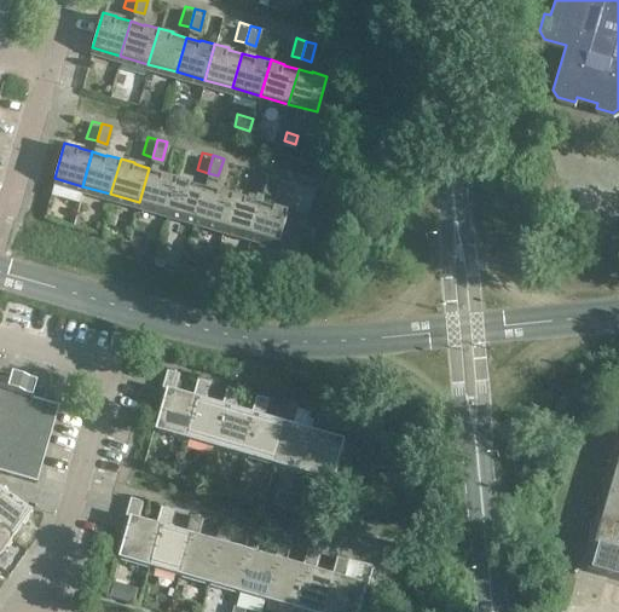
[(177,174),(163,171),(162,172),(149,168),(139,202),(167,209),(177,174)]
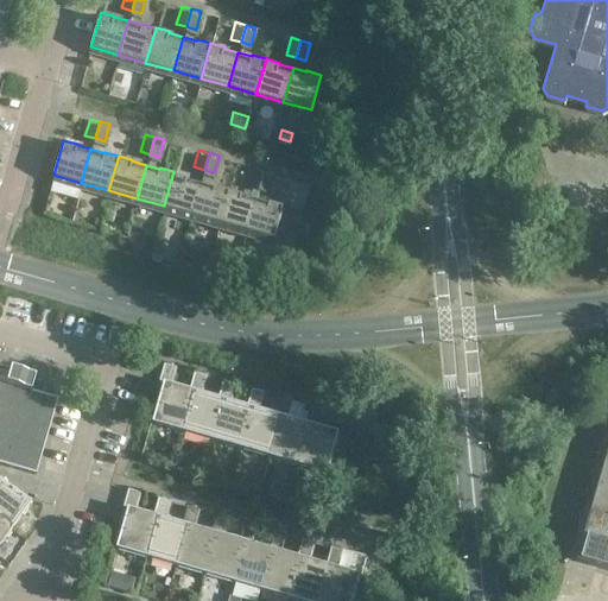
[(264,169),(254,165),(249,183),(259,185),(264,169)]
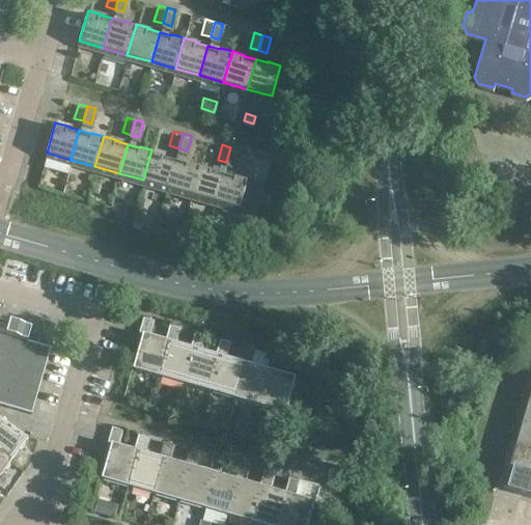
[(240,149),(230,147),(226,162),(234,165),(240,149)]
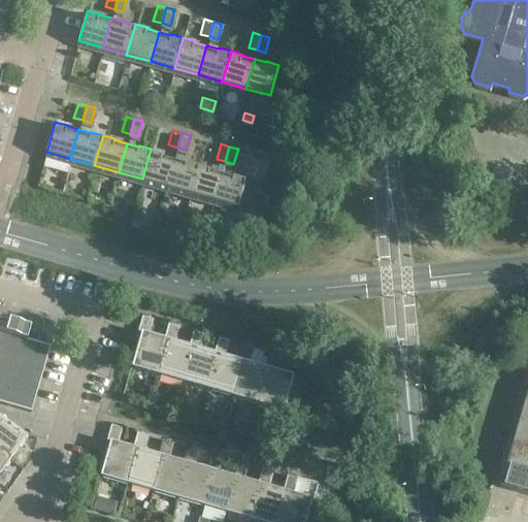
[(174,157),(163,154),(163,153),(151,149),(142,178),(166,186),(174,157)]
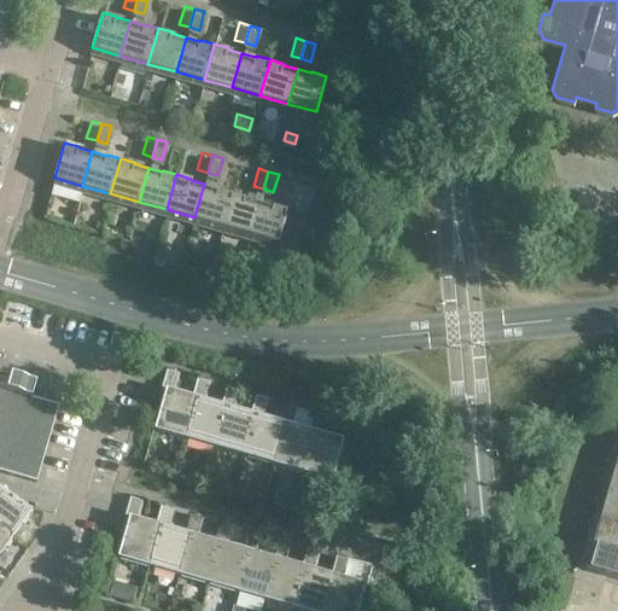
[(222,226),(232,192),(233,191),(219,186),(219,187),(204,184),(194,217),(222,226)]
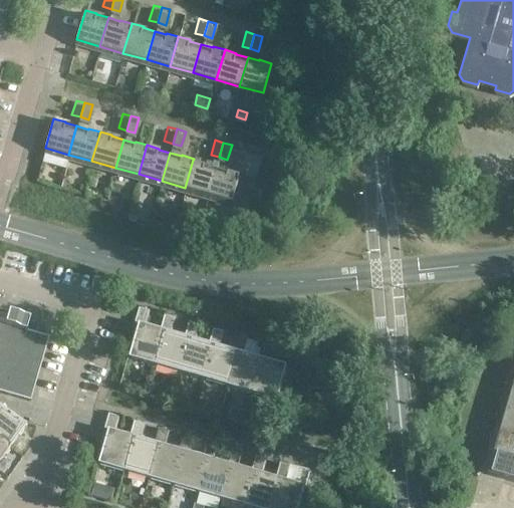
[(194,159),(193,160),(185,188),(208,194),(216,166),(205,163),(205,162),(194,159)]
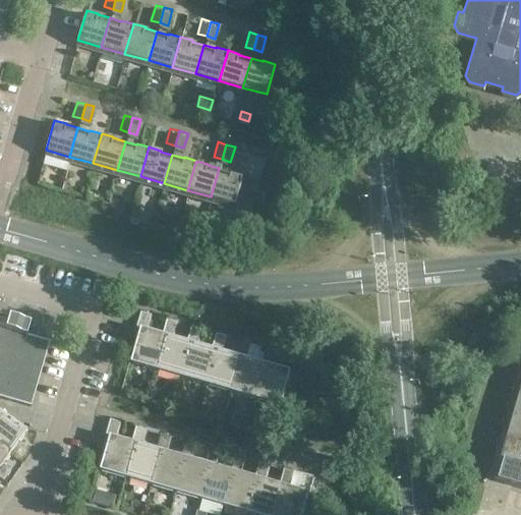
[(211,196),(235,204),(243,174),(231,171),(231,172),(219,168),(211,196)]
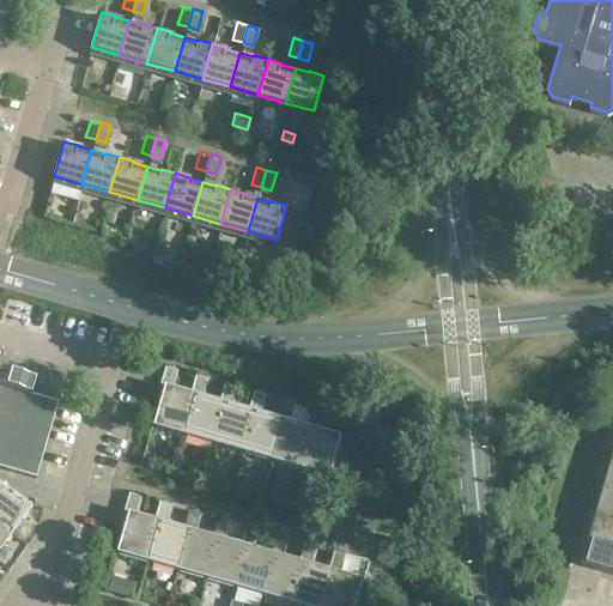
[(178,365),(167,362),(161,380),(167,381),(155,422),(183,430),(195,389),(192,388),(173,383),(178,365)]
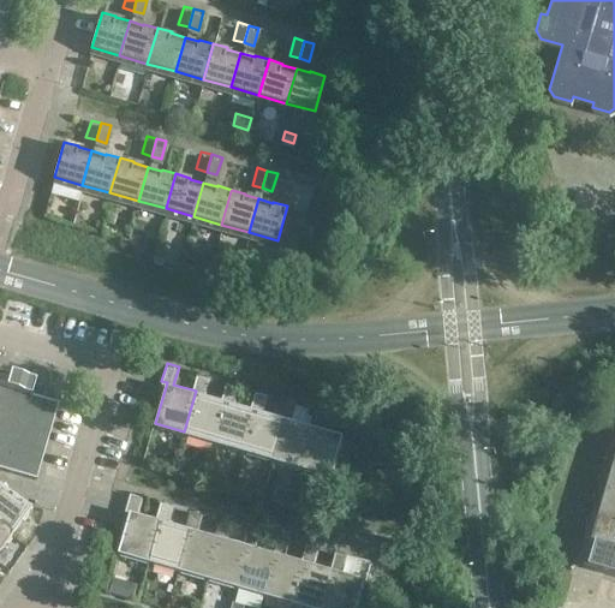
[(0,463),(36,474),(58,398),(29,389),(34,375),(0,365),(0,463)]
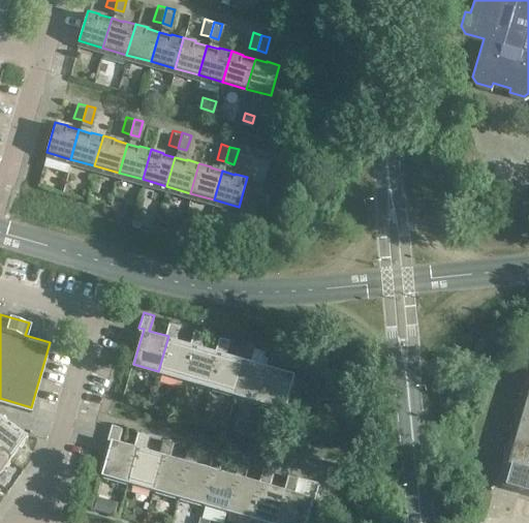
[(180,322),(169,319),(165,335),(168,336),(158,371),(184,378),(193,343),(190,342),(176,338),(180,322)]
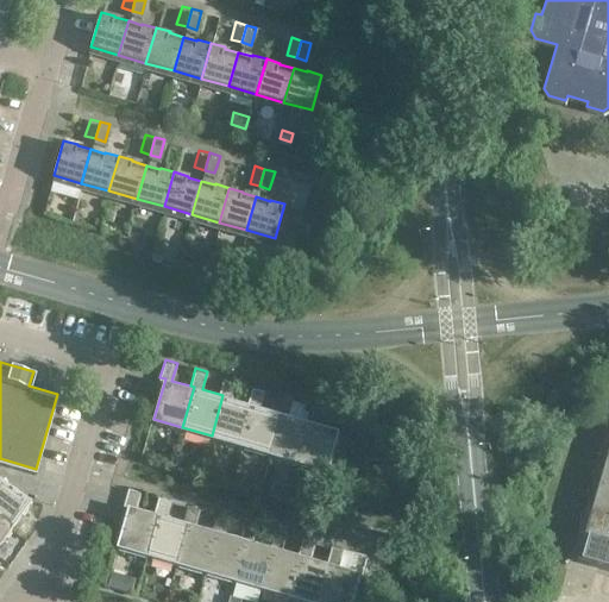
[(236,380),(224,376),(219,394),(223,395),(212,436),(240,444),(252,403),(248,402),(231,397),(236,380)]
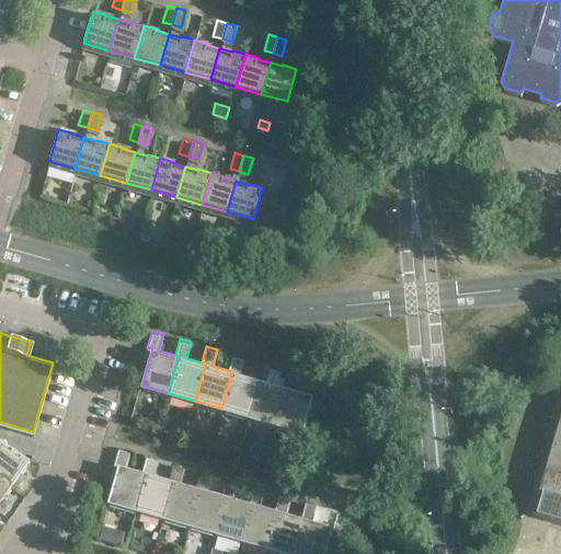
[(243,357),(233,354),(228,370),(232,371),(221,408),(249,416),(259,379),(254,378),(239,373),(243,357)]
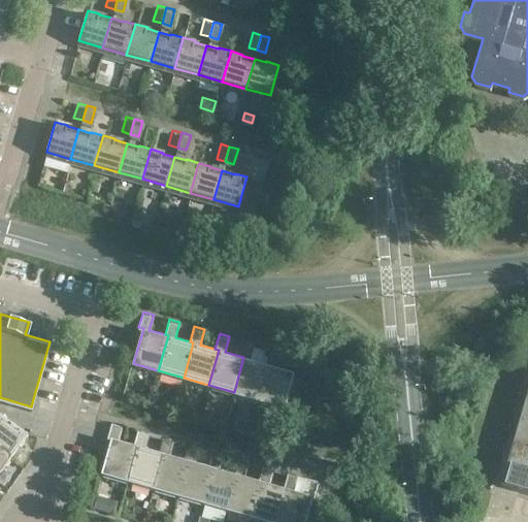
[(254,344),(244,340),(239,356),(243,357),(234,392),(259,399),(269,364),(265,363),(250,359),(254,344)]
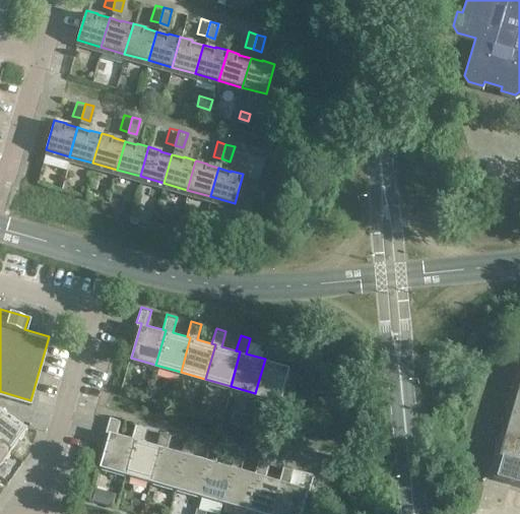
[(275,345),(265,342),(261,358),(265,359),(255,393),(280,400),(290,366),(271,361),(275,345)]
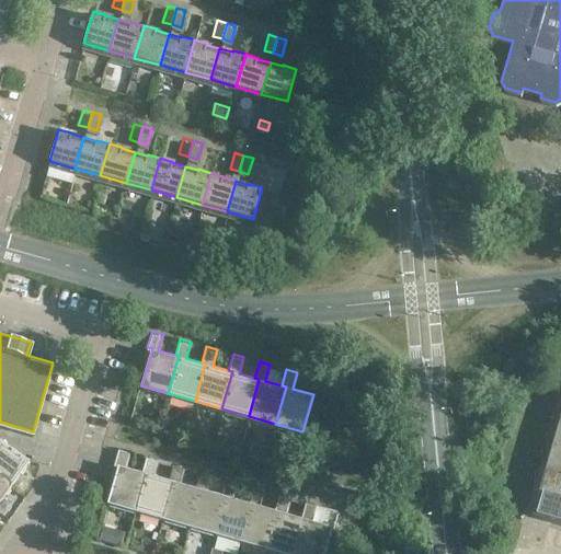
[(0,439),(0,474),(10,482),(26,459),(0,439)]
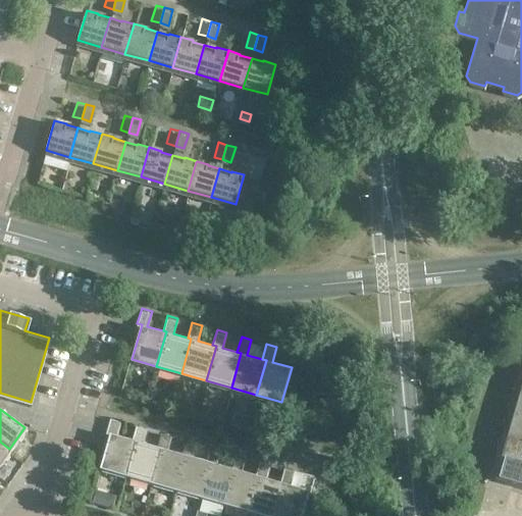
[(519,412),(515,411),(509,432),(513,433),(512,434),(521,436),(521,414),(518,413),(519,412)]
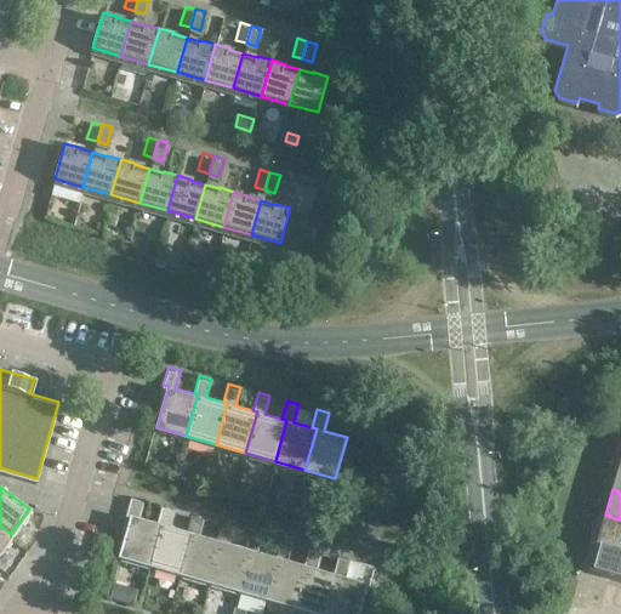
[(143,499),(131,495),(126,513),(132,515),(119,556),(149,564),(160,523),(157,522),(138,516),(143,499)]
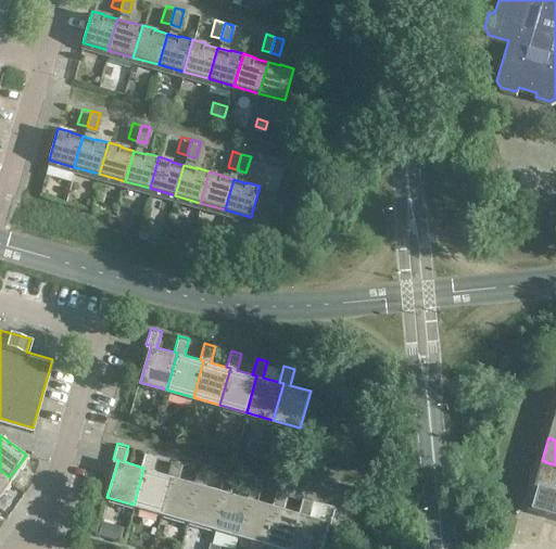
[(156,454),(146,450),(140,467),(143,468),(134,505),(160,512),(171,475),(167,473),(151,469),(156,454)]
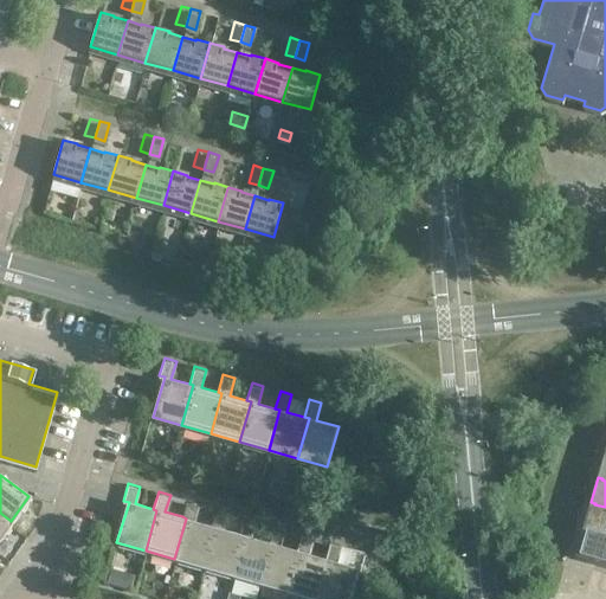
[(199,503),(187,500),(182,516),(186,519),(174,559),(204,567),(216,526),(211,525),(194,520),(199,503)]
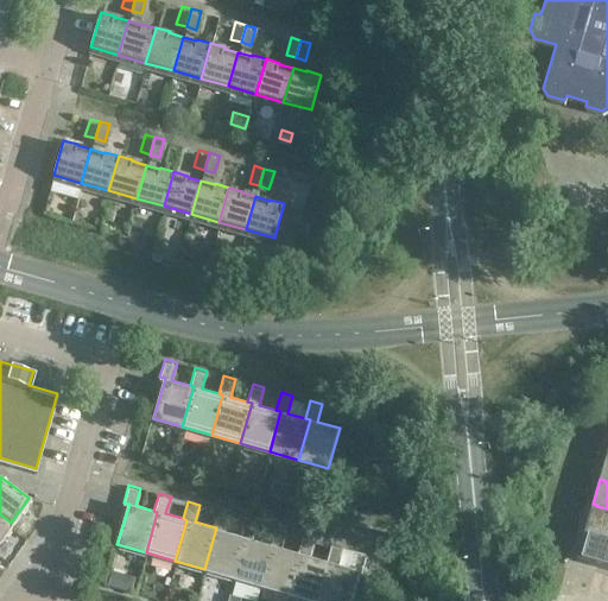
[(597,505),(593,504),(586,529),(590,530),(589,531),(607,536),(607,508),(596,506),(597,505)]
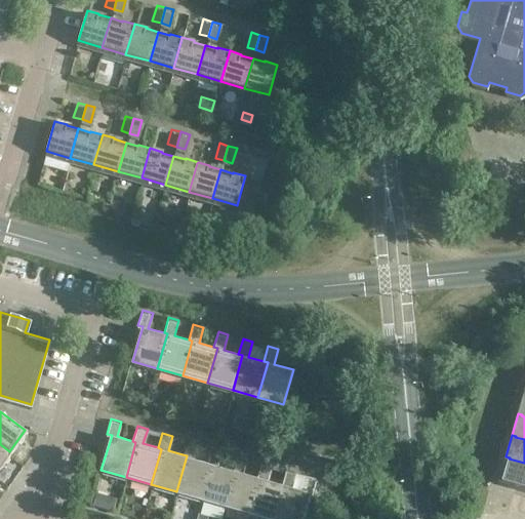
[(197,443),(187,440),(183,454),(187,455),(176,491),(201,498),(211,463),(207,462),(193,457),(197,443)]
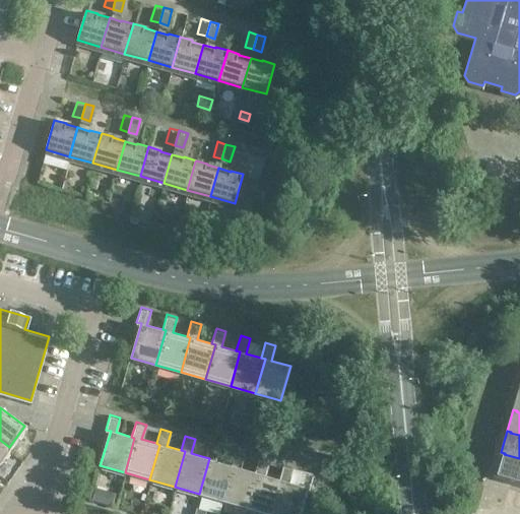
[(0,459),(9,447),(0,440),(0,459)]
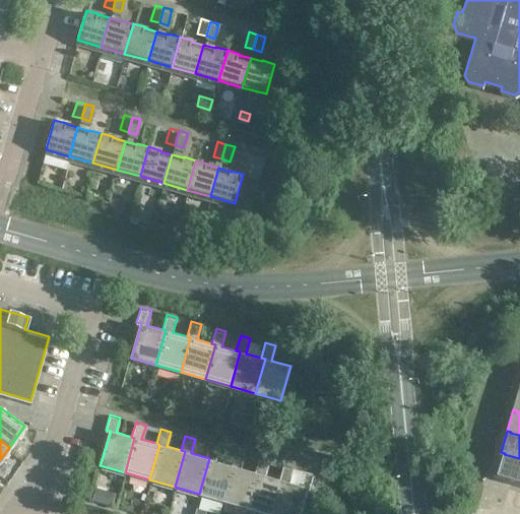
[(219,446),(209,443),(205,457),(209,458),(199,494),(224,501),(235,465),(230,464),(215,460),(219,446)]
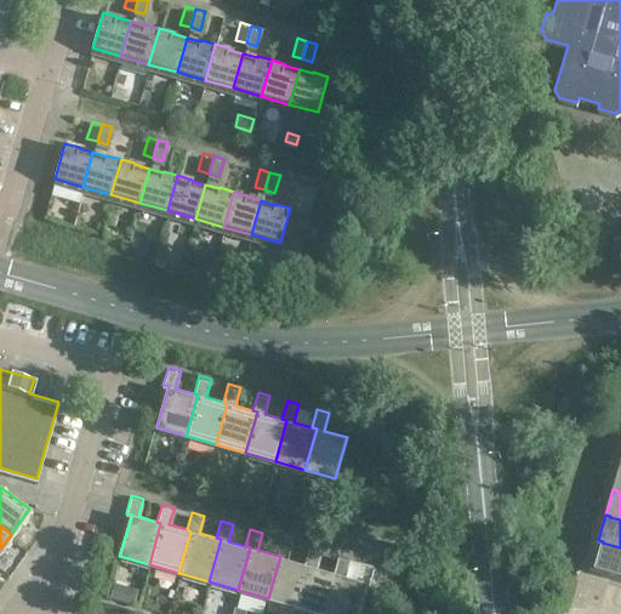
[(291,540),(279,538),(274,555),(280,556),(268,598),(297,607),(309,564),(305,563),(286,558),(291,540)]
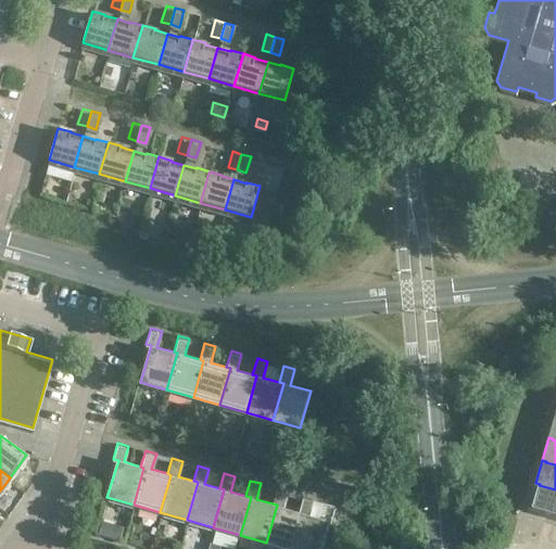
[(540,484),(535,483),(528,507),(555,514),(555,489),(539,485),(540,484)]
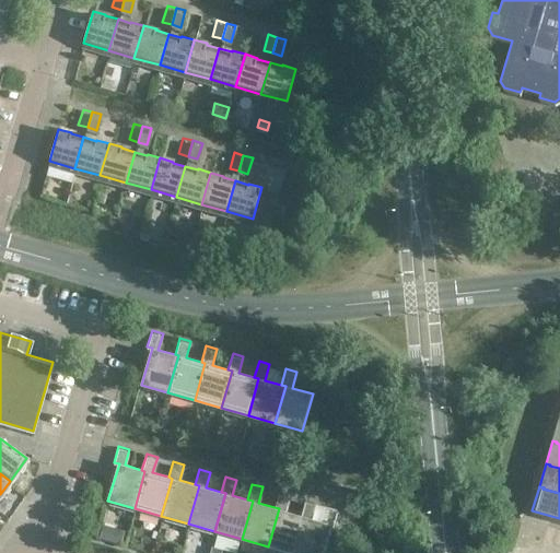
[(290,494),(279,491),(275,507),(279,508),(268,546),(291,552),(295,552),(306,516),(301,515),(284,510),(290,494)]
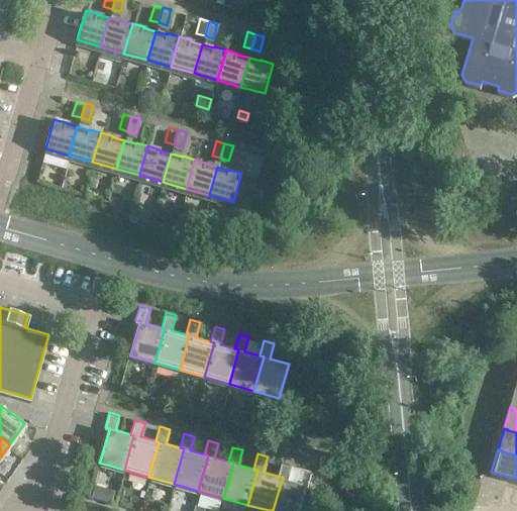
[(292,464),(282,461),(278,476),(283,477),(273,510),(299,510),(307,484),(288,479),(292,464)]
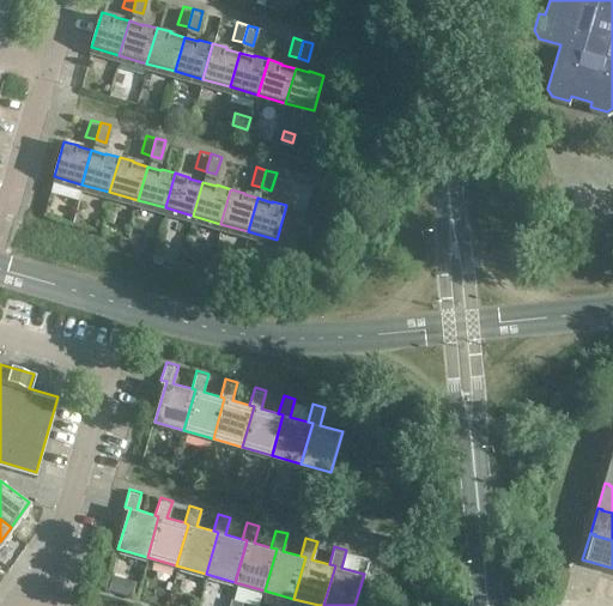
[(111,569),(108,585),(133,592),(137,576),(111,569)]
